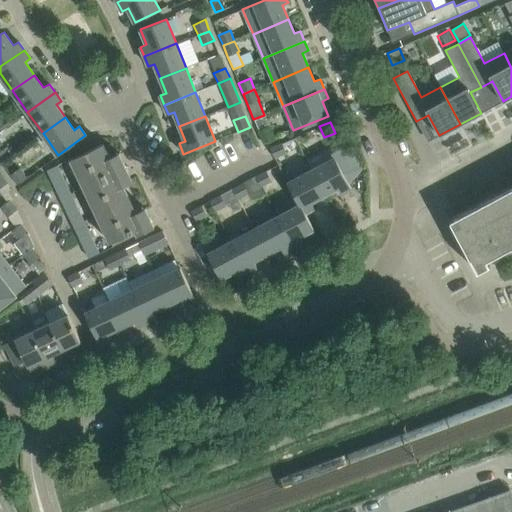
[(270,127),(259,132),(263,143),(274,138),(270,127)]
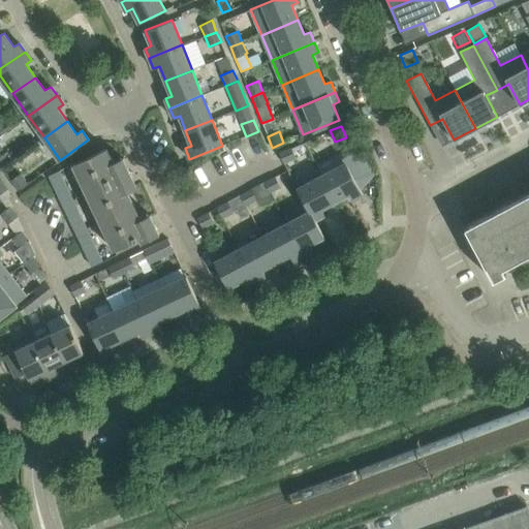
[(106,148),(73,164),(114,250),(139,238),(143,243),(159,235),(154,224),(145,228),(123,183),(132,178),(127,167),(118,172),(106,148)]
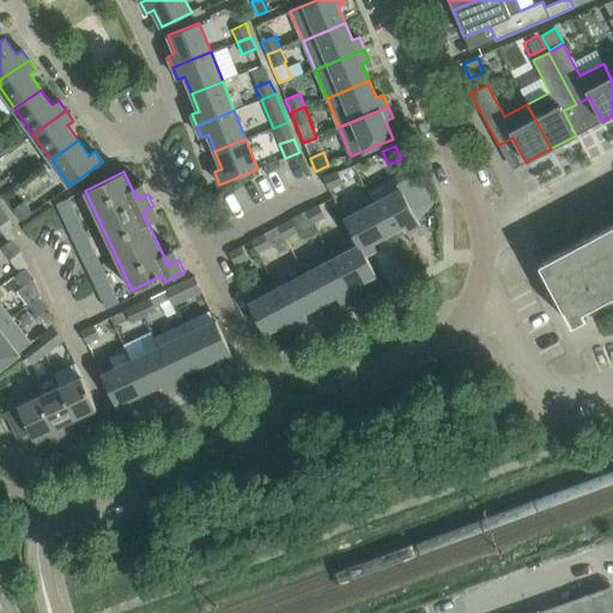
[(323,177),(329,189),(341,184),(337,171),(323,177)]
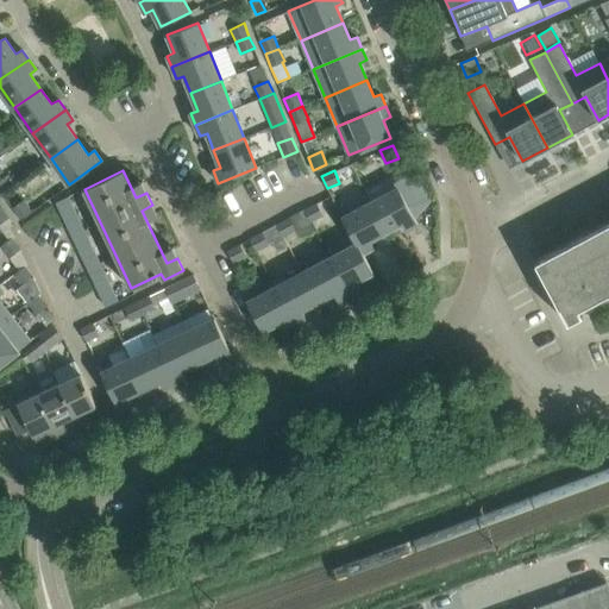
[(397,188),(370,203),(385,232),(402,224),(406,230),(418,224),(414,217),(428,201),(413,171),(394,182),(397,188)]
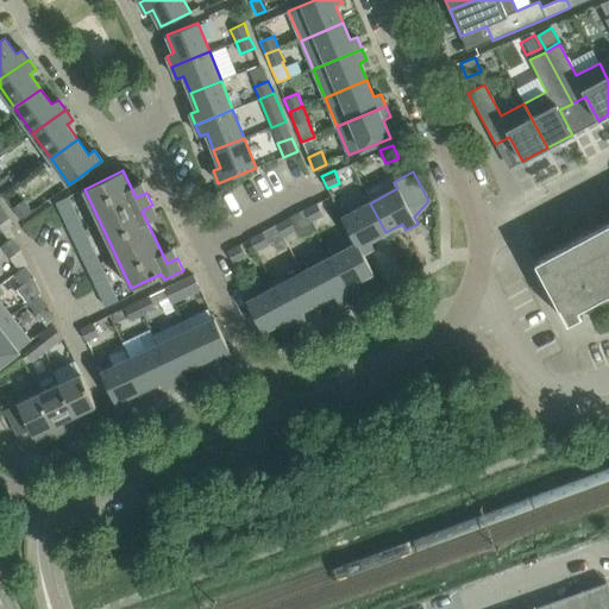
[(67,198),(56,203),(61,214),(73,208),(67,198)]
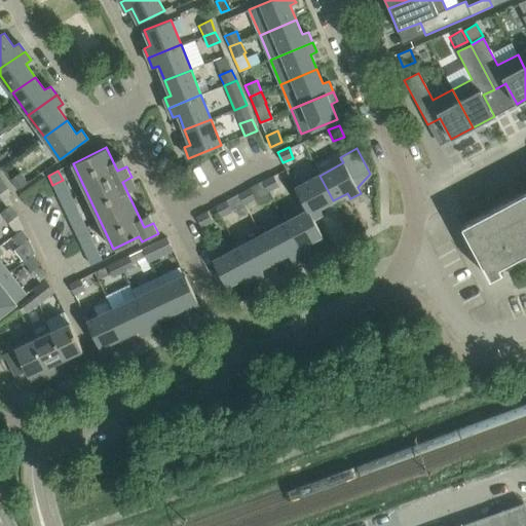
[(10,180),(16,189),(17,190),(27,182),(20,173),(10,180)]
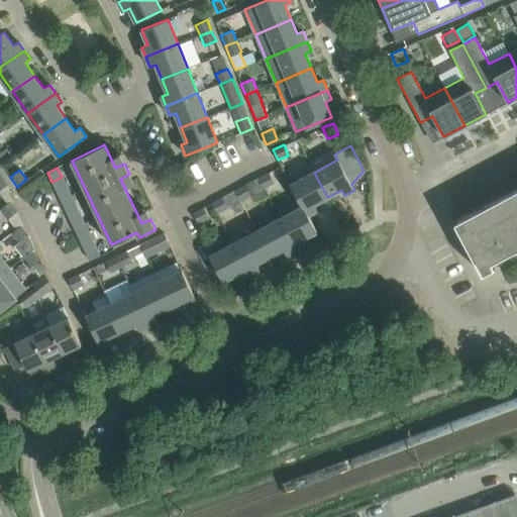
[(269,173),(259,178),(264,189),(274,183),(269,173)]
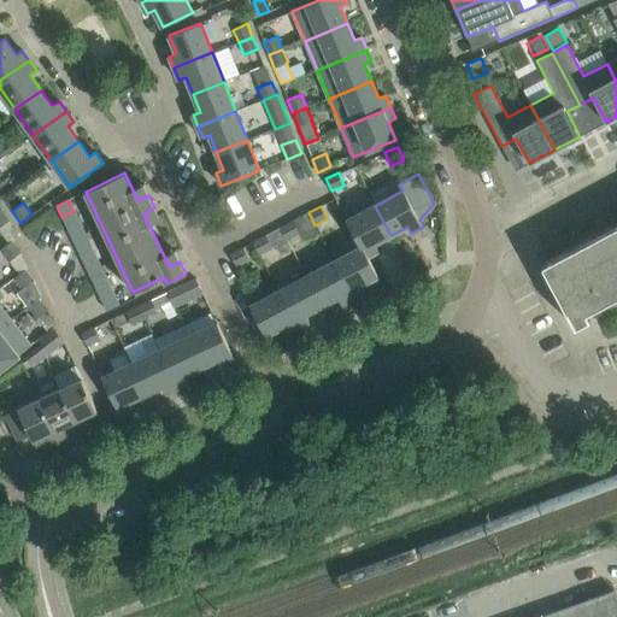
[(375,206),(348,219),(368,257),(377,251),(374,244),(391,235),(375,206)]
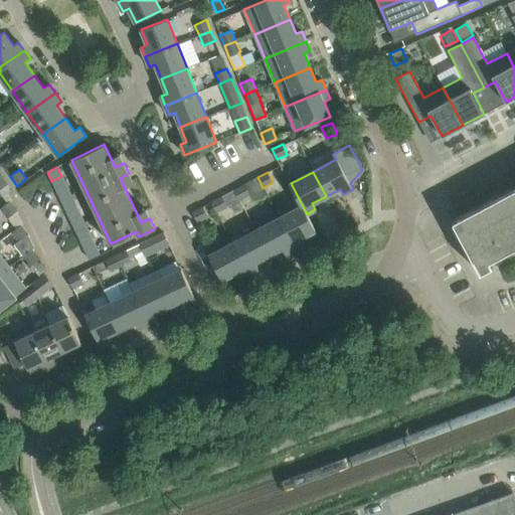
[(51,181),(55,190),(65,185),(61,176),(51,181)]
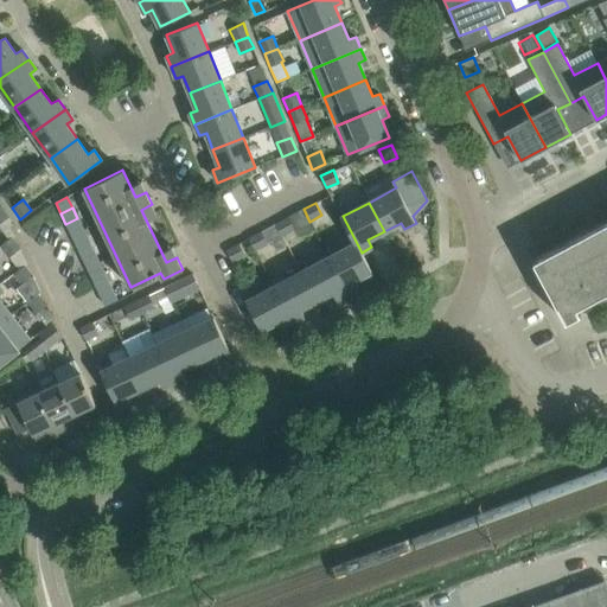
[(275,224),(281,236),(294,229),(298,236),(312,229),(302,210),(276,224),(275,224)]
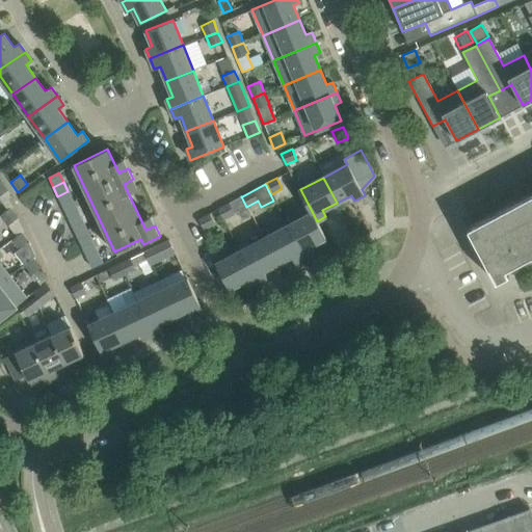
[(312,213),(288,225),(304,257),(314,251),(311,246),(325,238),(317,221),(300,189),(299,190),(312,213)]
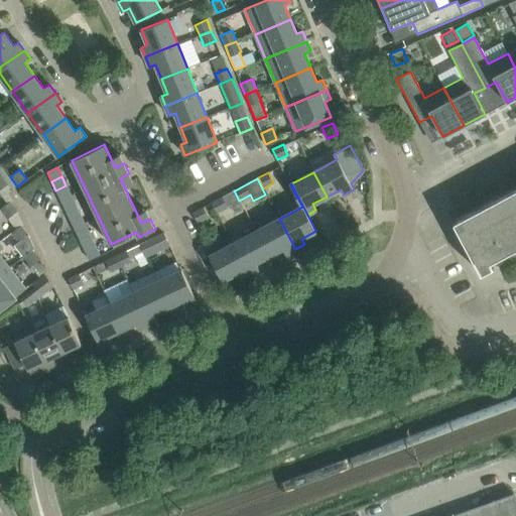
[(55,190),(60,200),(70,195),(66,185),(55,190)]
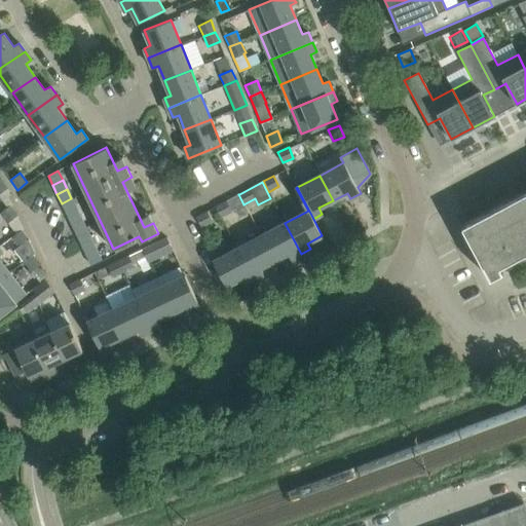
[(463,227),(462,227),(490,279),(503,272),(500,267),(525,253),(525,192),(517,197),(517,196),(462,225),(463,227)]
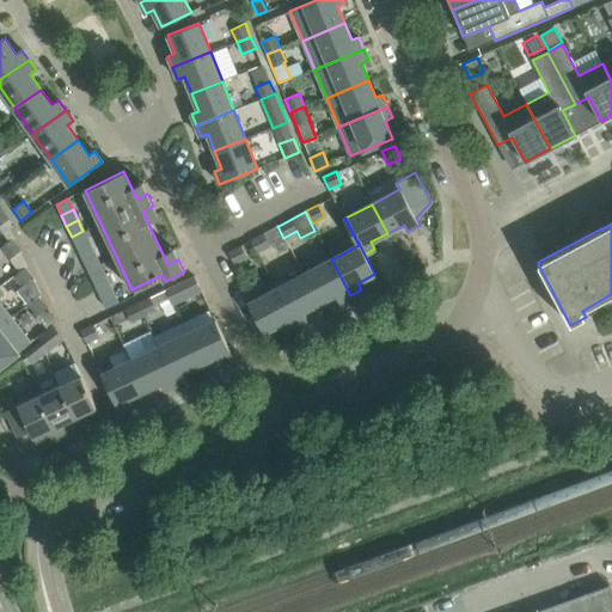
[(289,248),(283,238),(277,226),(251,240),(257,252),(273,244),(279,254),(289,248)]
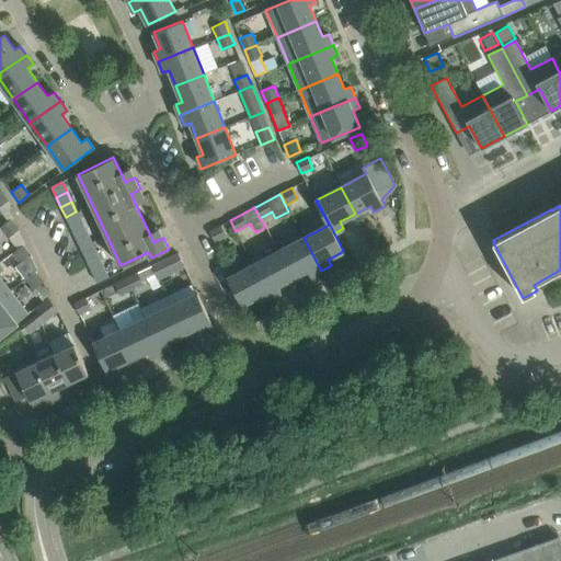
[(81,221),(76,212),(66,217),(70,227),(81,221)]
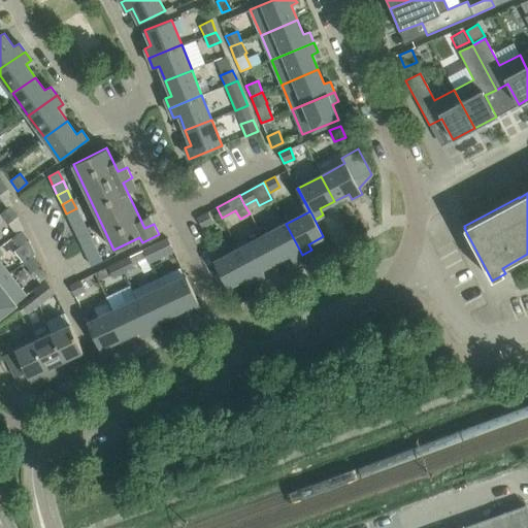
[(18,216),(10,206),(9,206),(0,212),(0,213),(7,224),(18,216)]
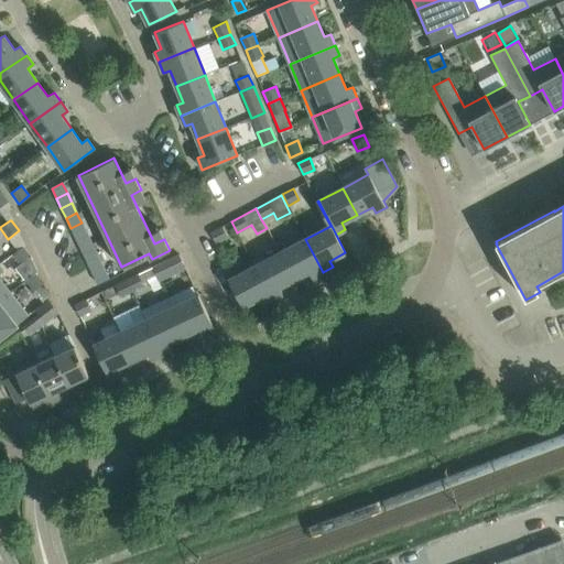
[(71,228),(75,238),(86,234),(82,223),(71,228)]
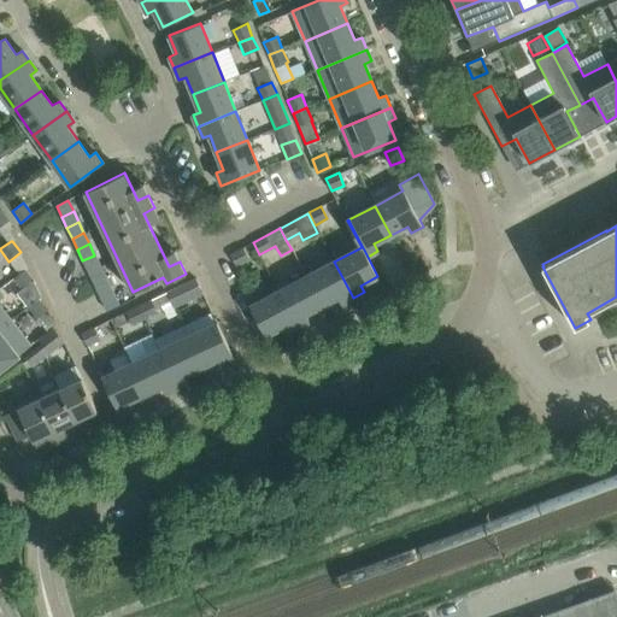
[(242,247),(230,254),(236,266),(250,260),(242,247)]
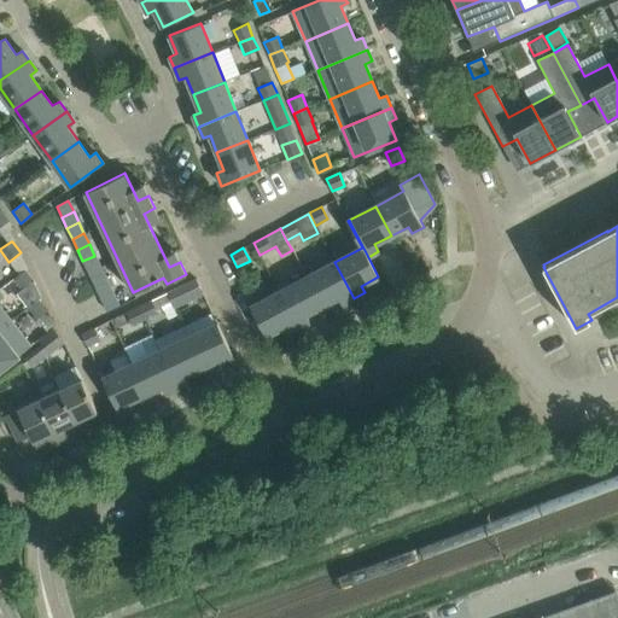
[(82,261),(88,272),(100,267),(94,256),(82,261)]
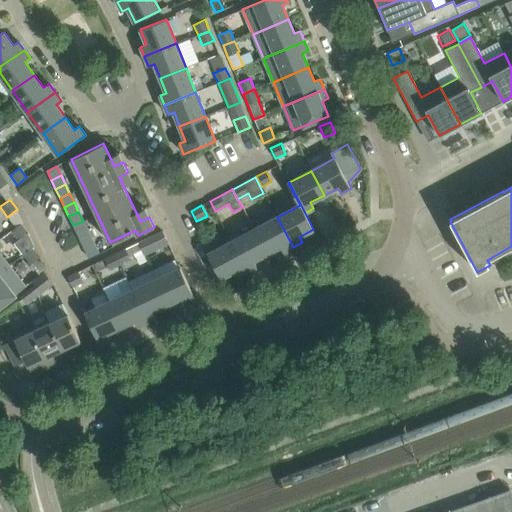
[(277,217),(254,229),(267,254),(281,246),(284,252),(293,247),(277,217)]
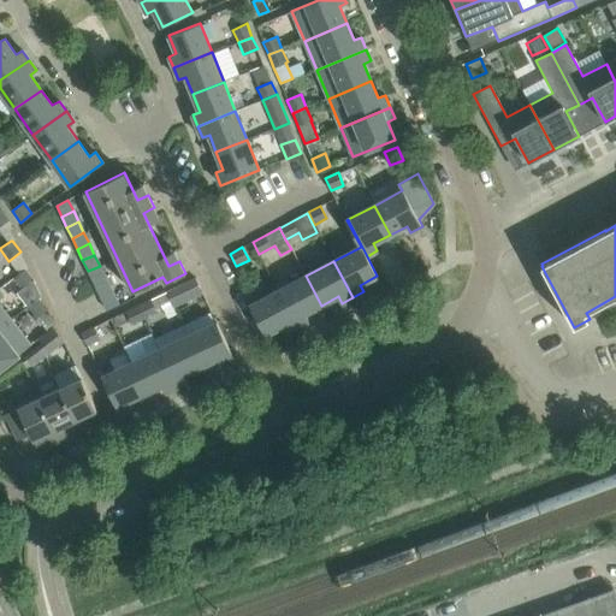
[(100,266),(88,271),(94,284),(106,279),(100,266)]
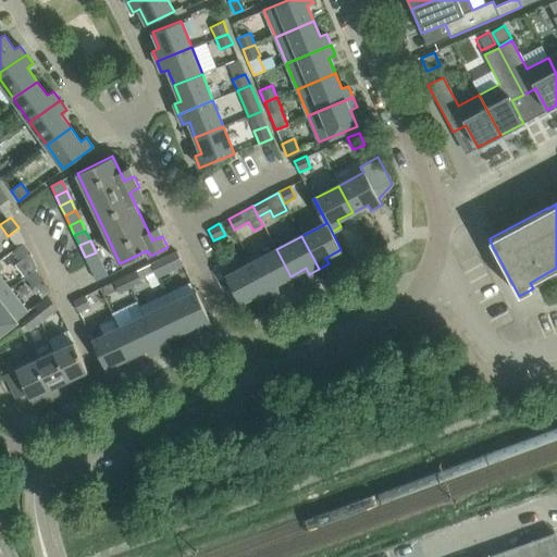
[(22,243),(12,251),(20,261),(29,254),(31,254),(22,243)]
